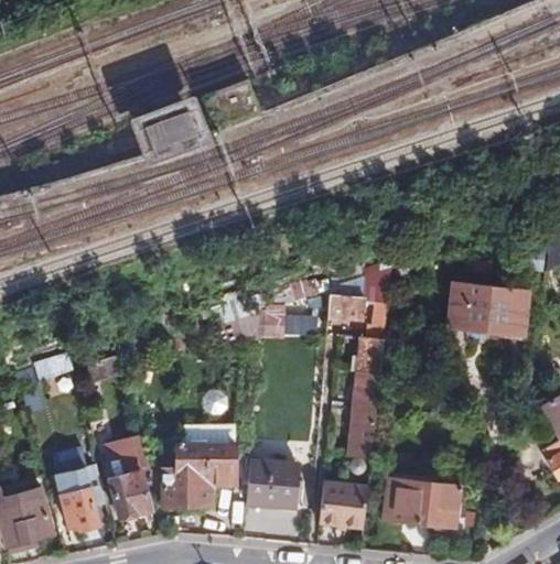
[(236,82),(194,97),(205,127),(247,112),(236,82)]
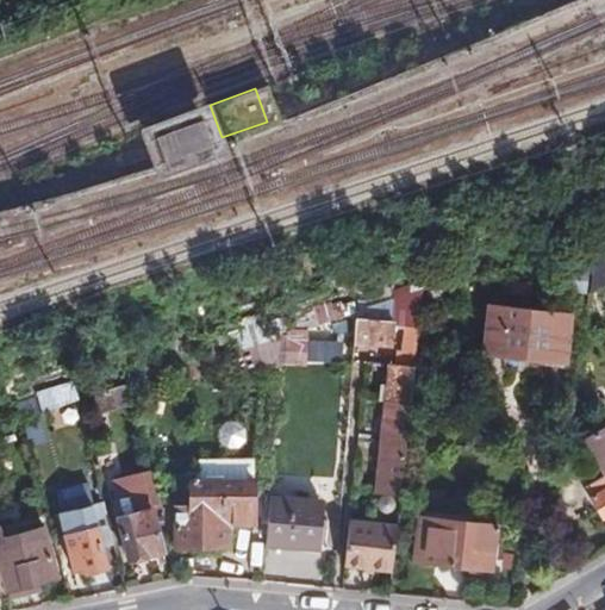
[(179,123),(132,138),(141,163),(187,148),(179,123)]
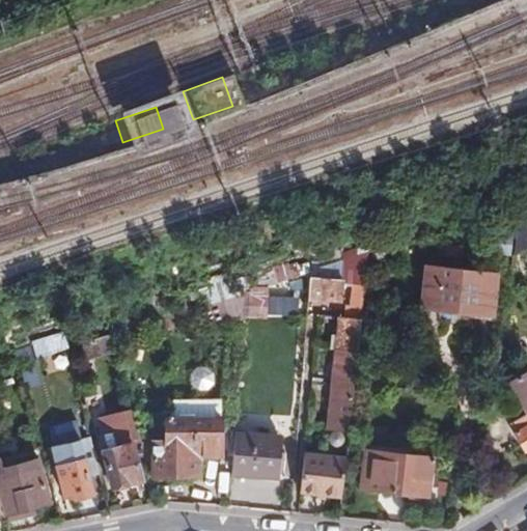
[(526,233),(523,221),(515,224),(509,264),(526,254),(526,233)]
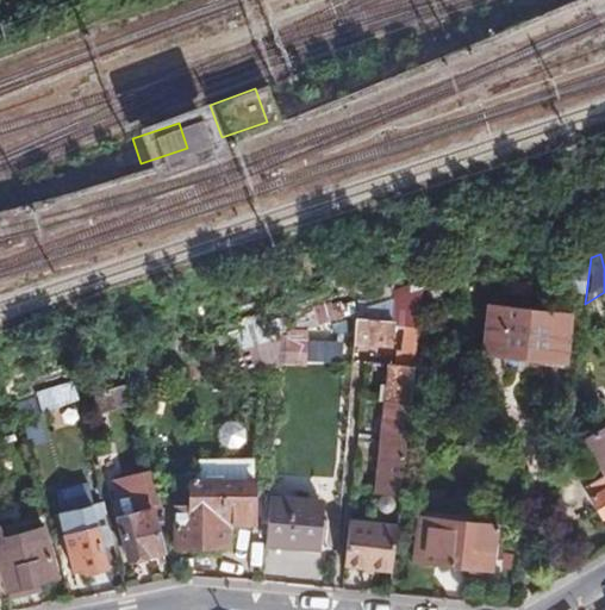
[(398,300),(361,313),(357,344),(393,347),(398,300)]
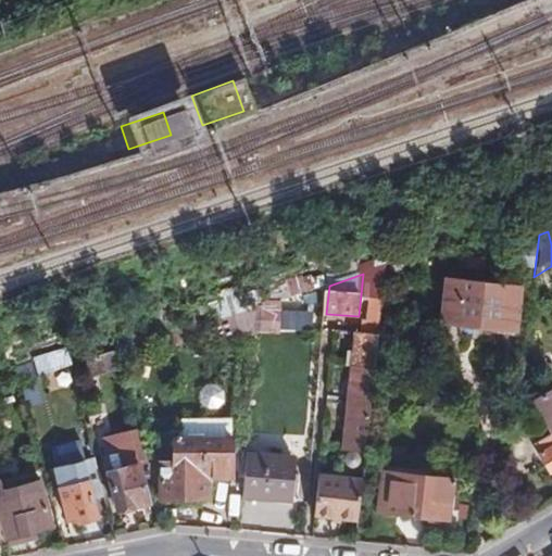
[(517,292),(443,281),(437,325),(512,335),(517,292)]
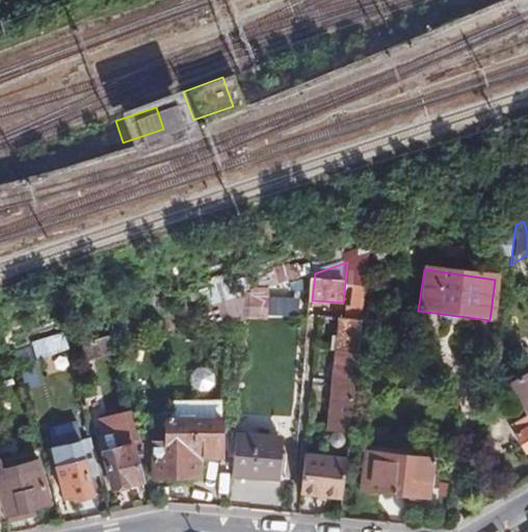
[(342,459),(344,459),(349,410),(362,287),(351,286),(349,308),(343,307),(342,320),(337,319),(323,457),(306,455),(300,491),(338,496),(342,459)]
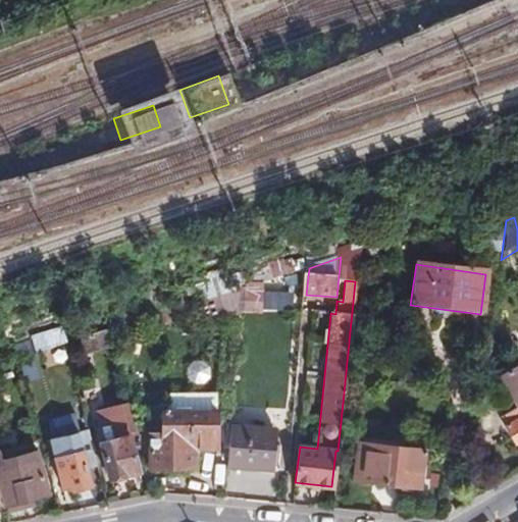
[(237,281),(236,311),(261,312),(262,282),(237,281)]
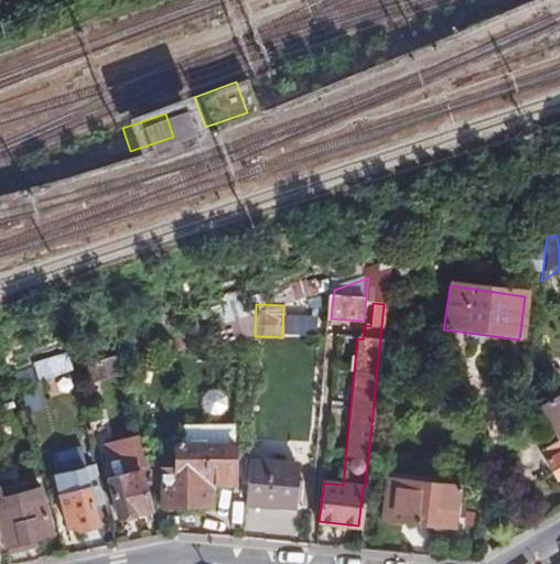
[(124,355),(92,365),(94,378),(127,369),(124,355)]
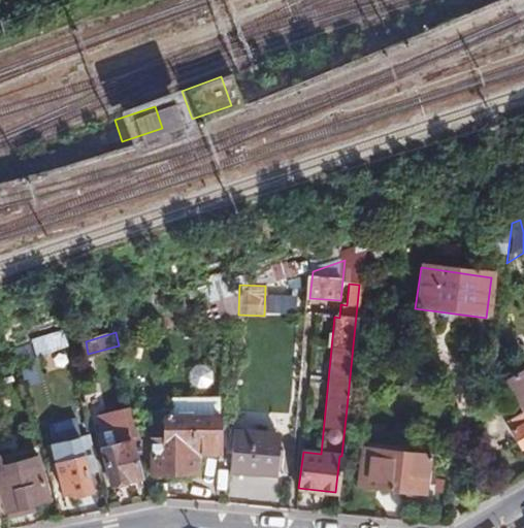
[(8,348),(19,387),(34,384),(25,343),(8,348)]
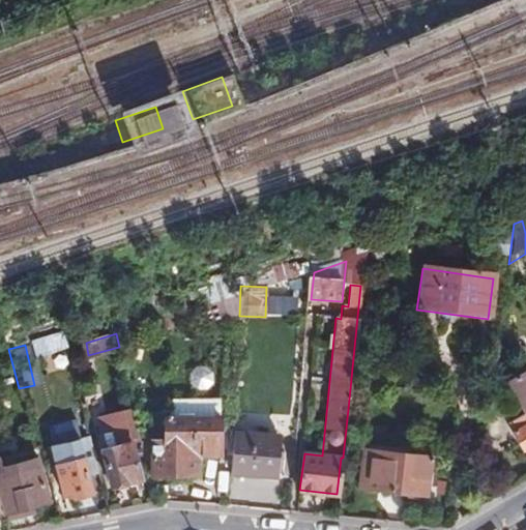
[(496,349),(491,386),(502,388),(508,350),(496,349)]
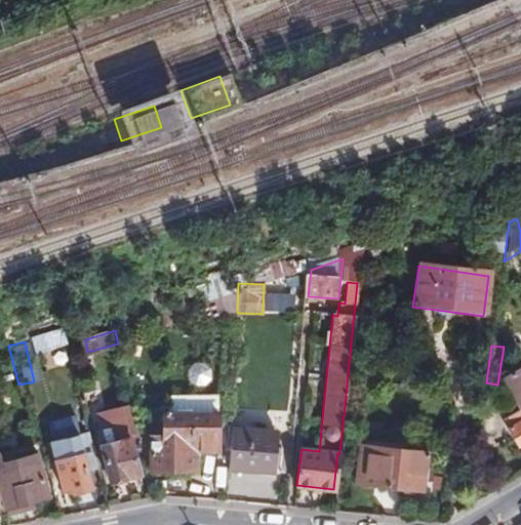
[(70,347),(59,349),(61,356),(71,354),(70,347)]
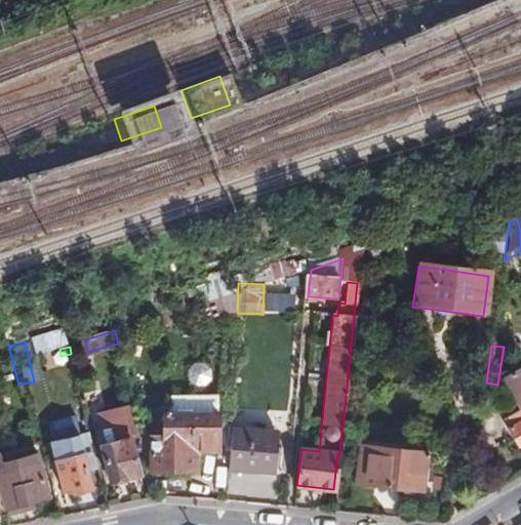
[(520,371),(506,381),(520,406),(520,412),(505,421),(518,444),(520,443),(520,444),(520,371)]
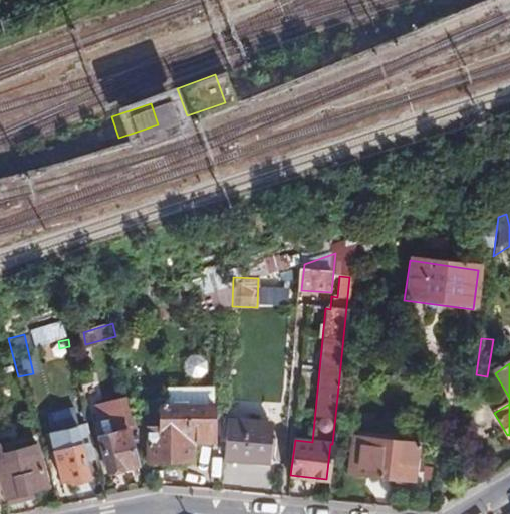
[(171,386),(170,404),(216,406),(216,388),(171,386)]
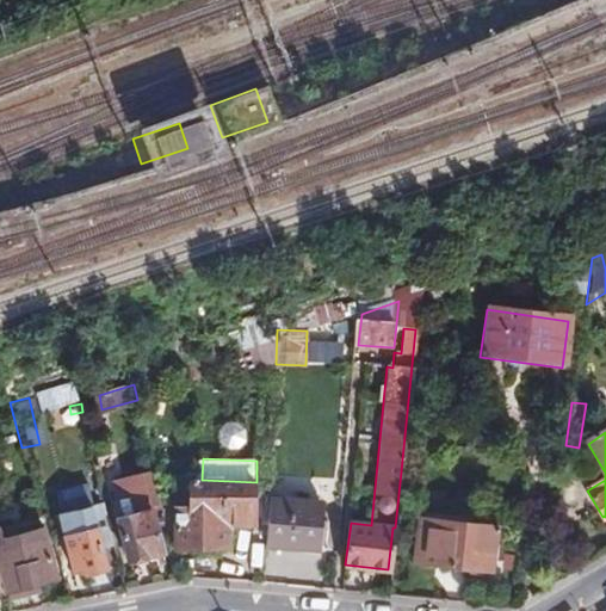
[(118,475),(124,513),(153,508),(160,507),(154,469),(118,475)]
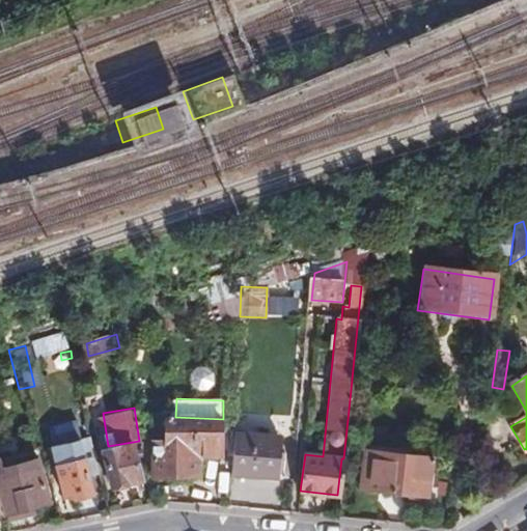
[(175,417),(169,417),(168,441),(154,441),(154,474),(199,476),(199,456),(221,457),(223,419),(175,417)]
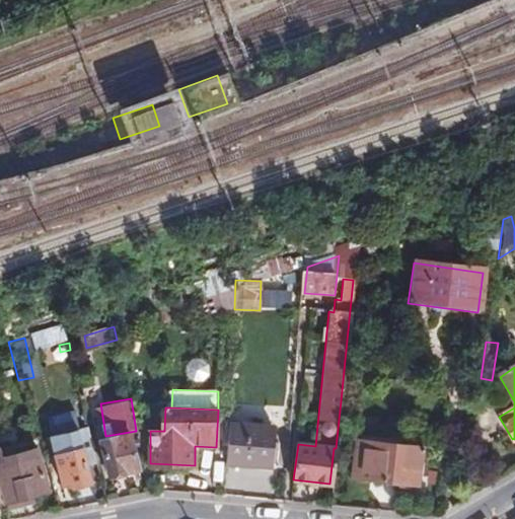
[(273,430),(230,426),(225,466),(270,470),(273,430)]
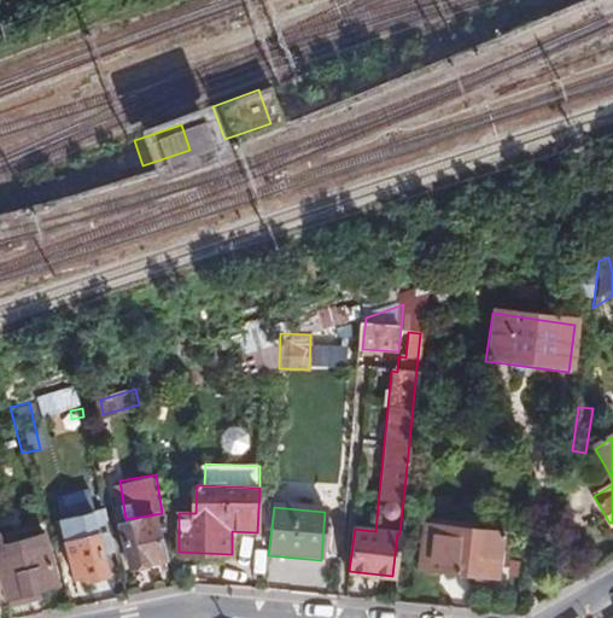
[(126,519),(122,520),(128,564),(162,558),(155,514),(126,519)]
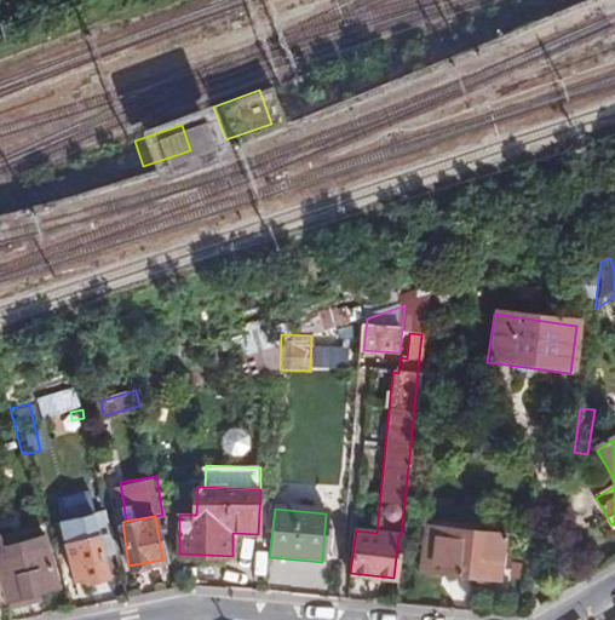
[(501,532),(424,524),(420,568),(496,577),(501,532)]
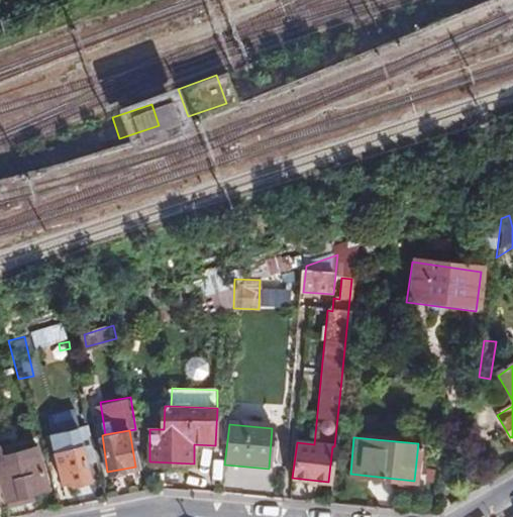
[(0,470),(6,497),(8,497),(9,503),(24,500),(22,494),(31,493),(47,490),(39,452),(13,458),(9,442),(0,443),(0,470)]
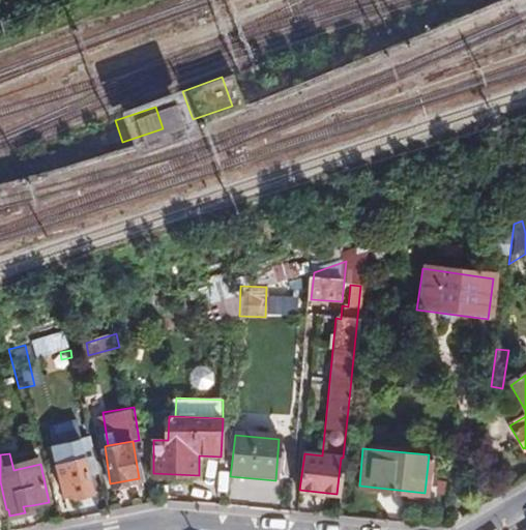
[(87,458),(56,464),(62,494),(75,491),(76,495),(94,491),(87,458)]
